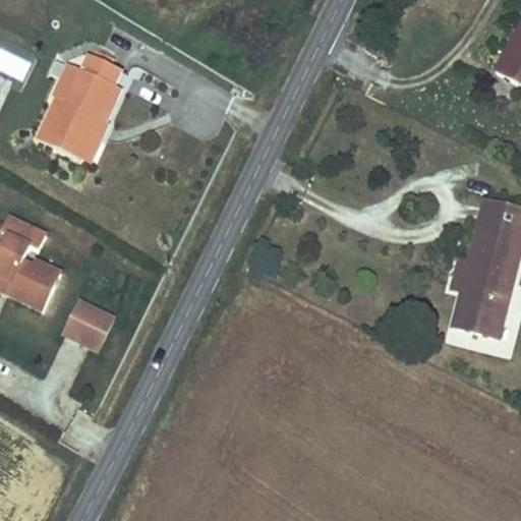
[(520,30),(497,74),(520,87),(520,30)]
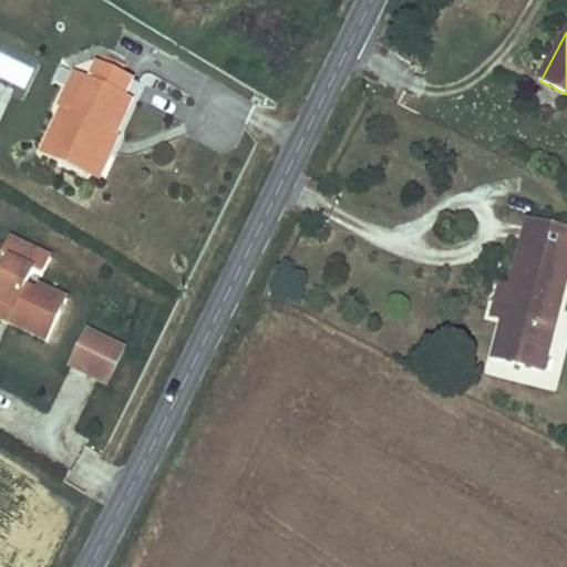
[(69,104),(49,145),(96,168),(114,130),(119,132),(135,98),(129,94),(136,78),(124,72),(129,63),(107,53),(104,62),(100,60),(93,74),(79,68),(62,101),(69,104)]
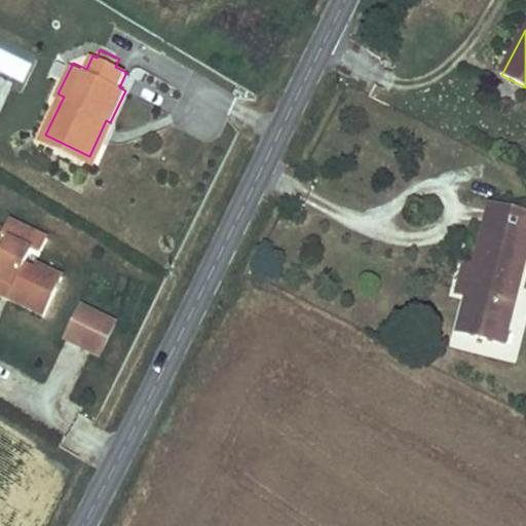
[(0,108),(9,87),(0,82),(0,108)]
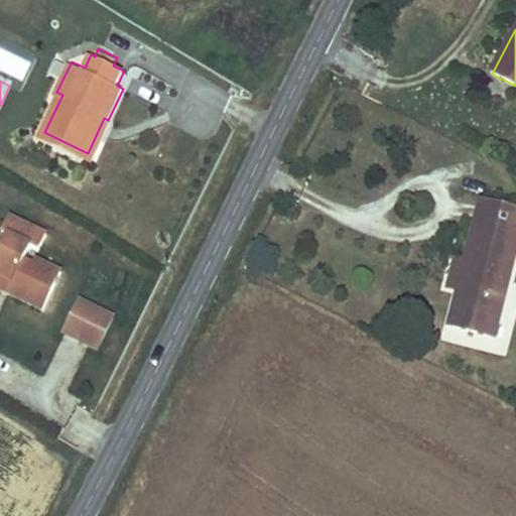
[(99,158),(115,124),(108,120),(104,118),(88,153),(99,158)]
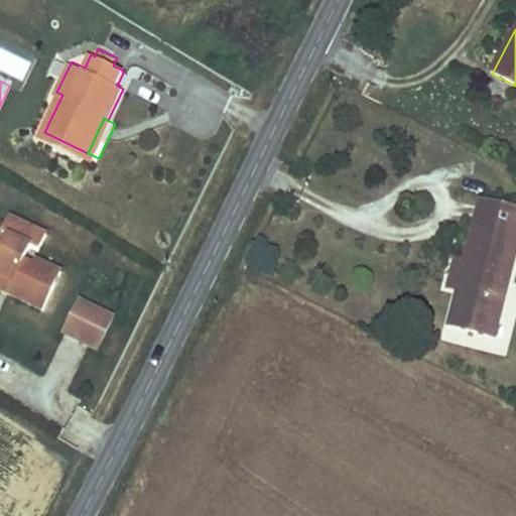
[(490,334),(515,227),(515,212),(477,203),(467,245),(466,249),(460,272),(447,323),(490,334)]
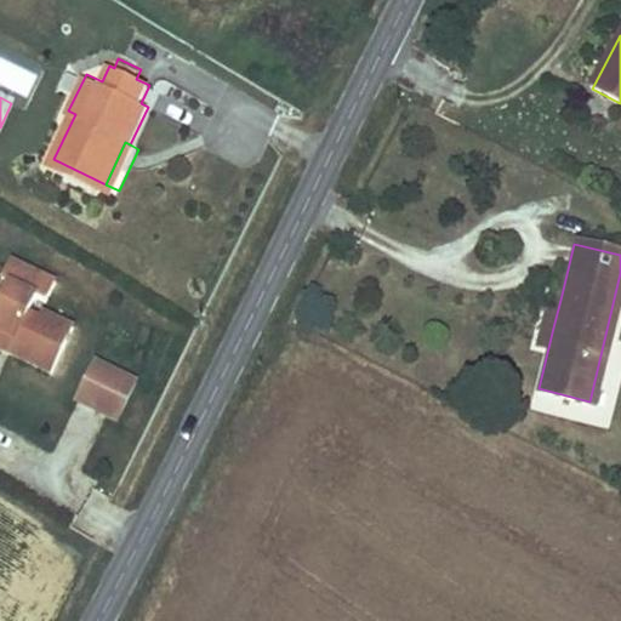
[(0,345),(0,347),(49,372),(74,323),(44,307),(40,314),(28,308),(39,286),(44,290),(52,273),(4,249),(0,256),(0,326),(7,331),(0,345)]
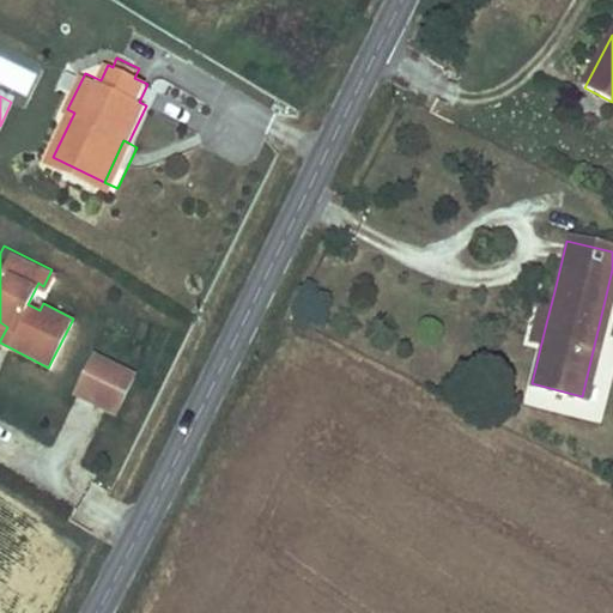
[(546,323),(553,296),(554,291),(547,290),(539,322),(546,323)]
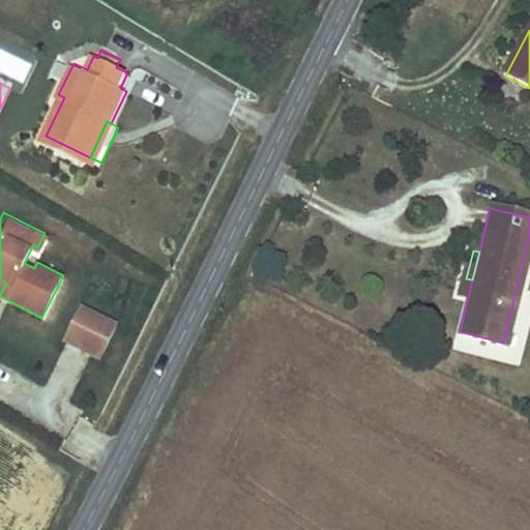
[(98,355),(115,322),(82,304),(65,337),(98,355)]
